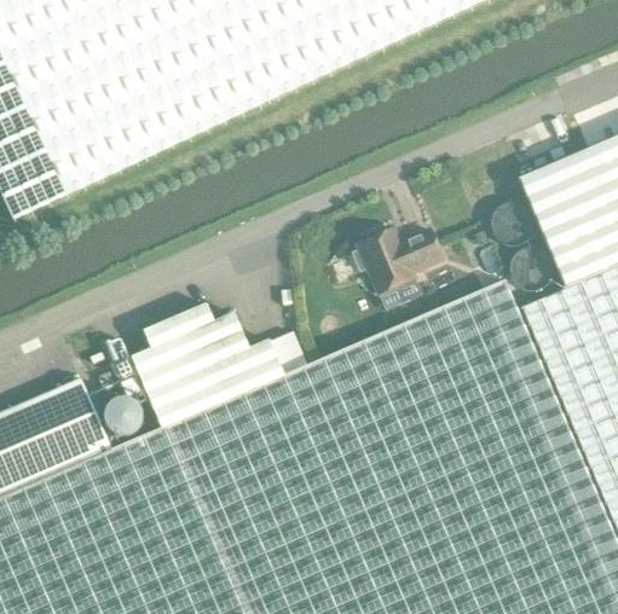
[(0,0),(0,51),(12,77),(67,195),(80,189),(483,0),(0,0)]
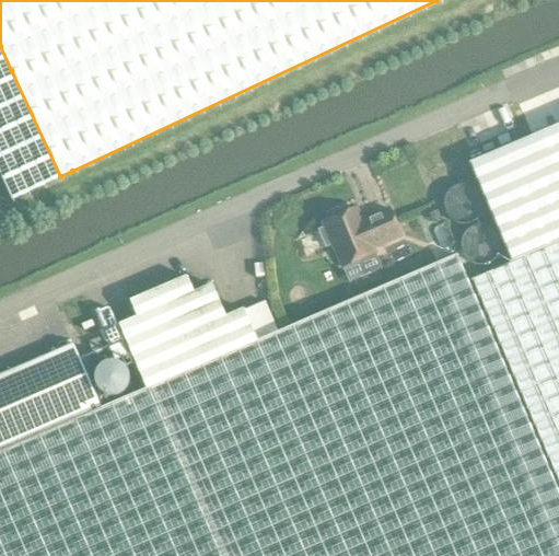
[(0,171),(13,198),(60,176),(11,70),(0,46),(0,171)]
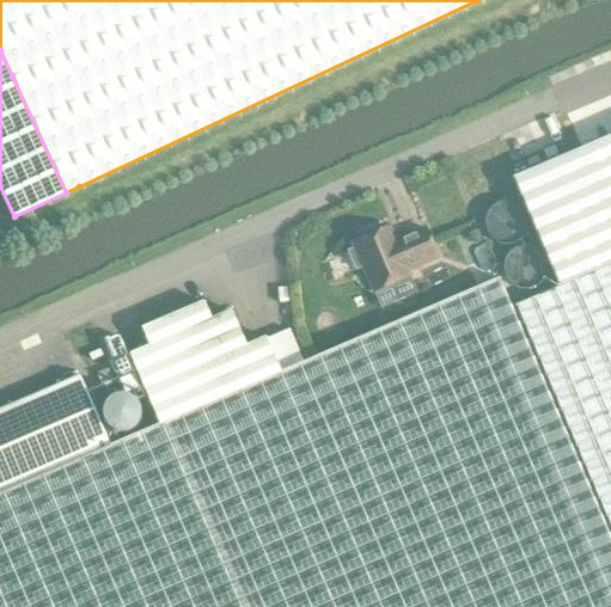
[(610,132),(514,175),(561,283),(517,302),(610,523),(610,132)]
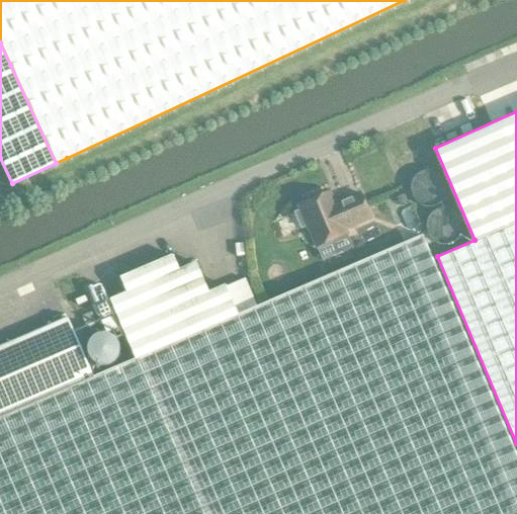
[(371,216),(360,190),(335,201),(330,190),(299,203),(302,208),(295,210),(302,225),(308,223),(317,244),(348,231),(346,227),(371,216)]
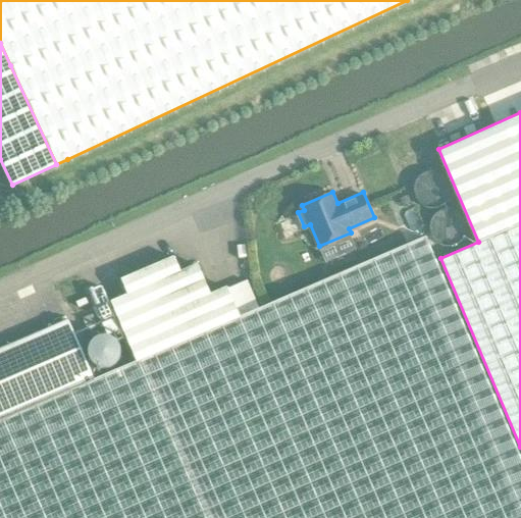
[(111,300),(137,359),(95,378),(68,317),(0,346),(0,517),(520,517),(520,456),(426,236),(260,307),(248,276),(211,293),(198,262),(181,269),(174,255),(121,277),(128,293),(111,300)]
